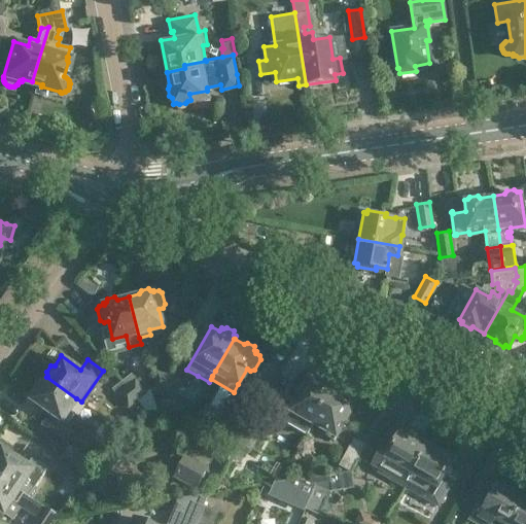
[(161,393),(168,373),(155,370),(149,389),(161,393)]
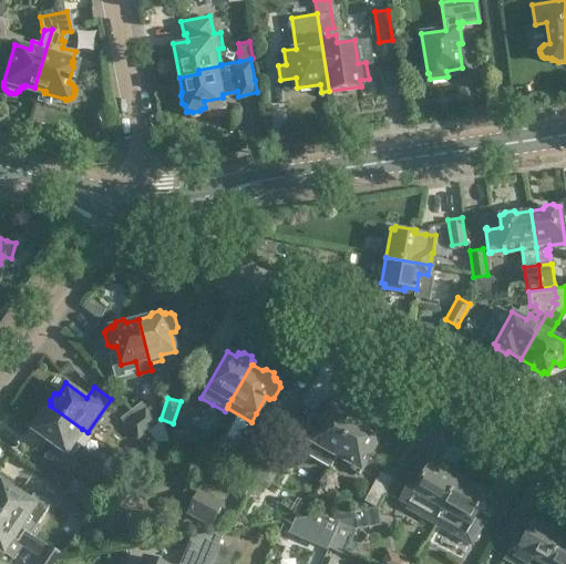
[(184,434),(193,406),(181,401),(173,423),(174,423),(172,430),(184,434)]
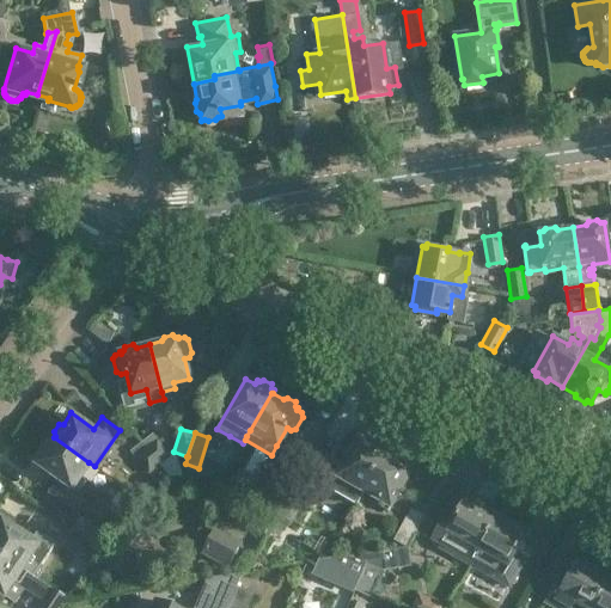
[(140,442),(158,465),(169,455),(151,434),(140,442)]
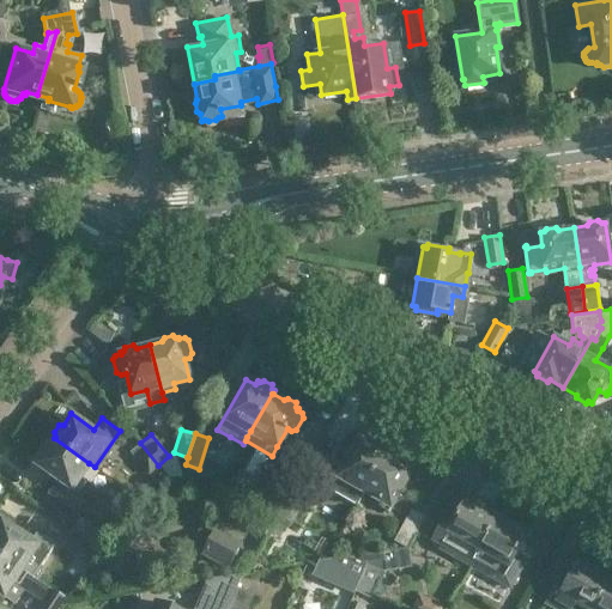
[(89,463),(54,438),(53,439),(48,439),(43,446),(44,451),(37,462),(77,491),(85,479),(80,475),(89,463)]
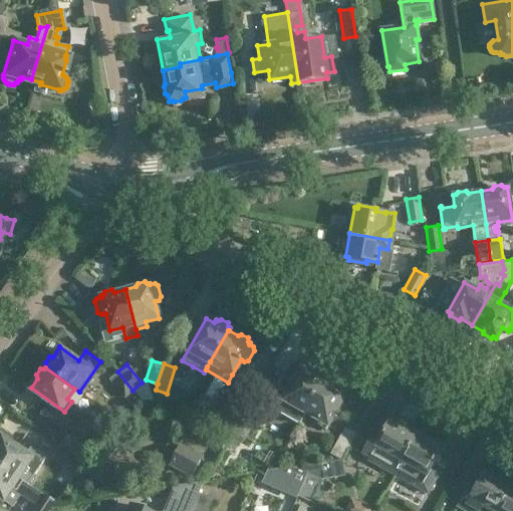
[(294,405),(305,412),(323,379),(321,378),(321,374),(314,371),(311,373),(301,367),(280,404),(291,410),(294,405)]
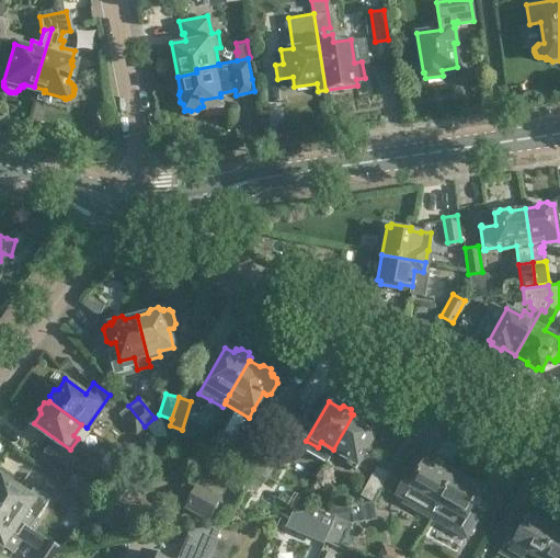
[(145,426),(128,406),(117,414),(134,434),(145,426)]
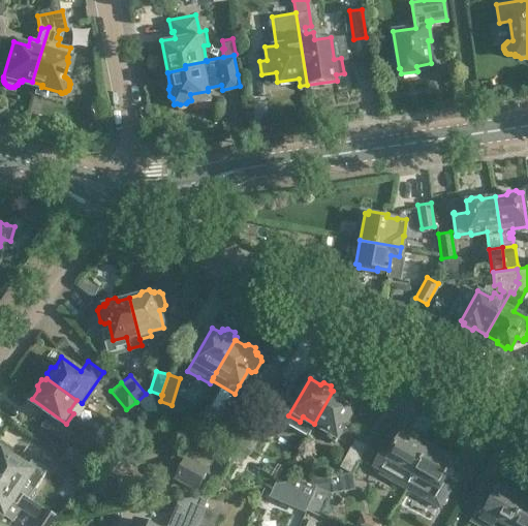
[(334,392),(333,391),(314,424),(325,430),(323,435),(334,441),(355,404),(344,398),(344,394),(338,390),(334,392)]
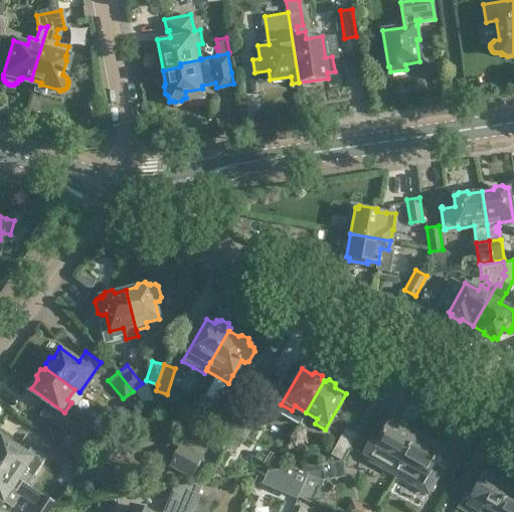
[(233,431),(241,416),(230,409),(220,428),(232,434),(233,431)]
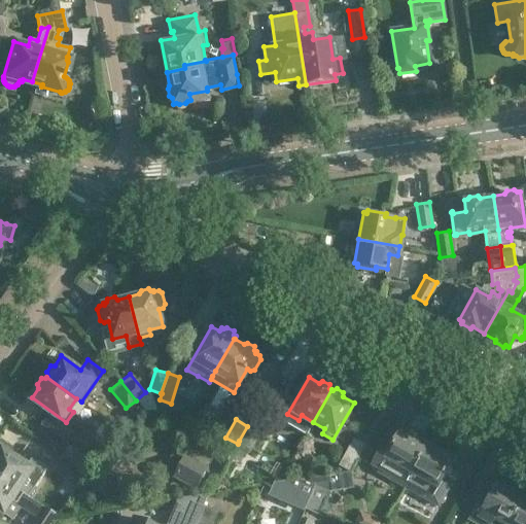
[(249,447),(258,431),(247,426),(239,441),(249,447)]
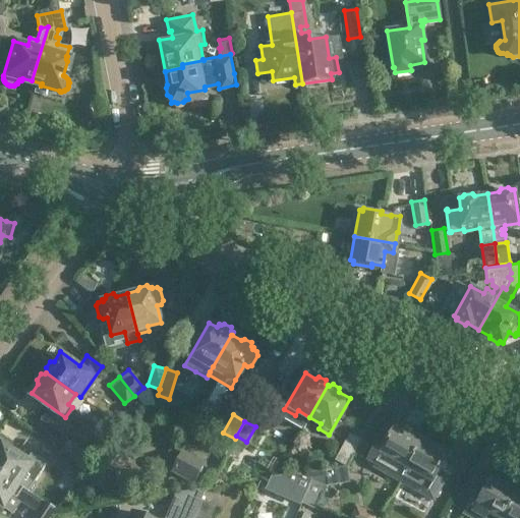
[(366,458),(374,462),(373,464),(400,479),(422,438),(420,435),(415,432),(411,432),(396,423),(389,437),(382,433),(366,458)]
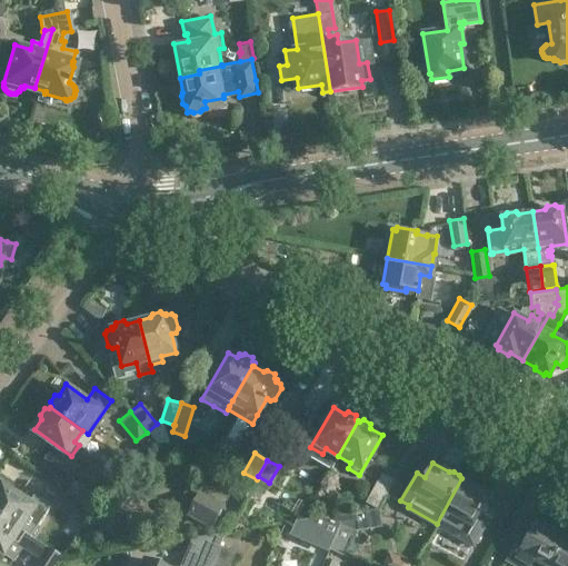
[(381,473),(366,500),(377,506),(392,479),(381,473)]
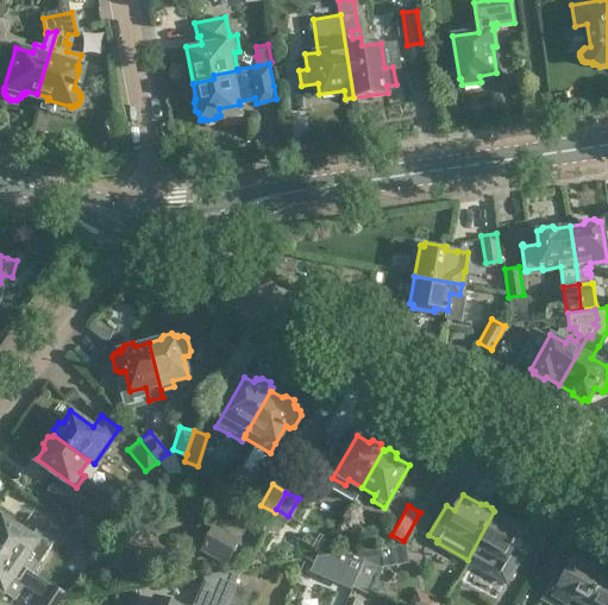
[(524,529),(494,511),(468,560),(506,581),(521,554),(512,549),(524,529)]
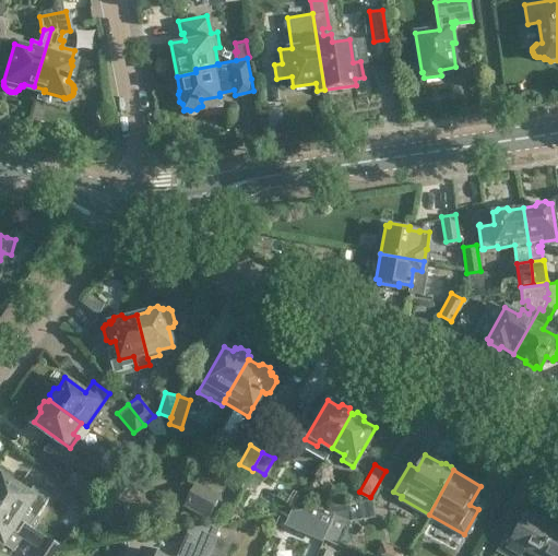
[(96,488),(71,471),(63,481),(88,499),(96,488)]
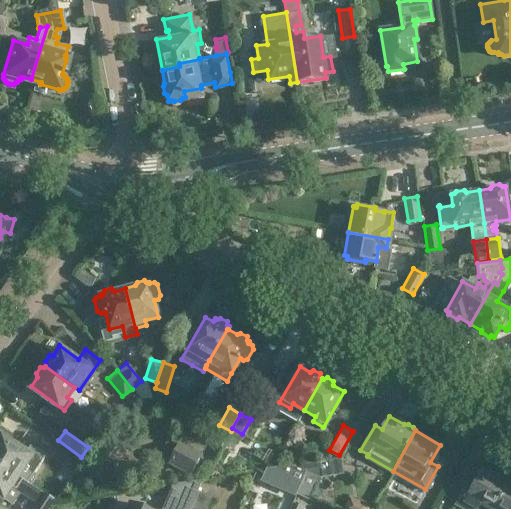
[(0,464),(22,478),(27,481),(46,453),(30,442),(25,450),(1,434),(0,436),(0,464)]
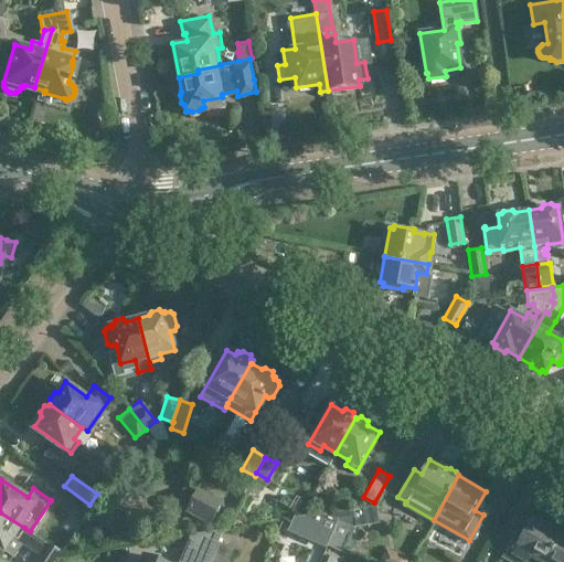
[(89,505),(64,486),(56,497),(82,515),(89,505)]
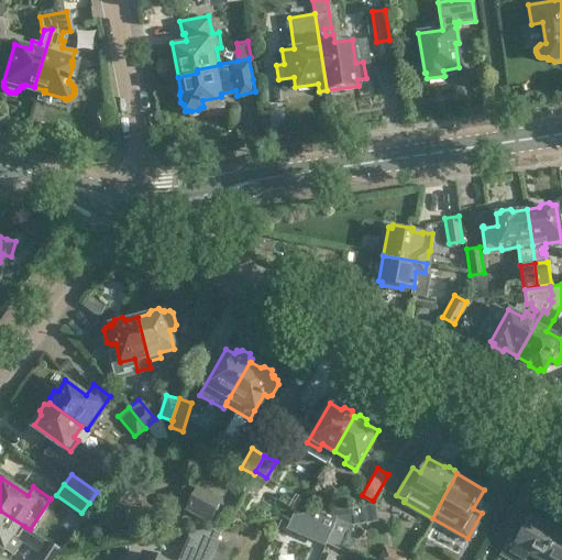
[(113,529),(133,498),(113,486),(95,517),(113,529)]
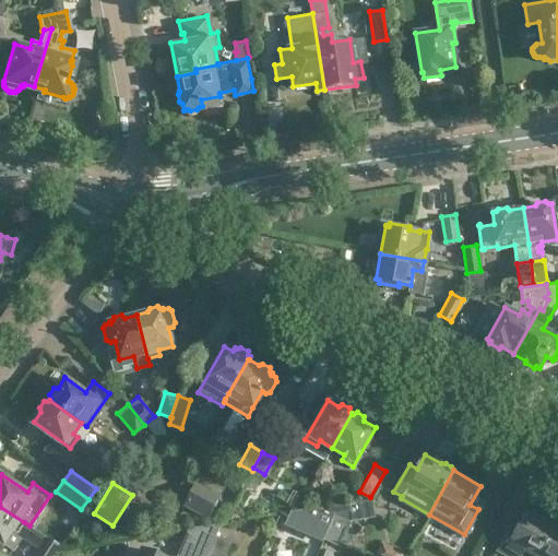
[(209,516),(220,495),(197,483),(185,503),(209,516)]
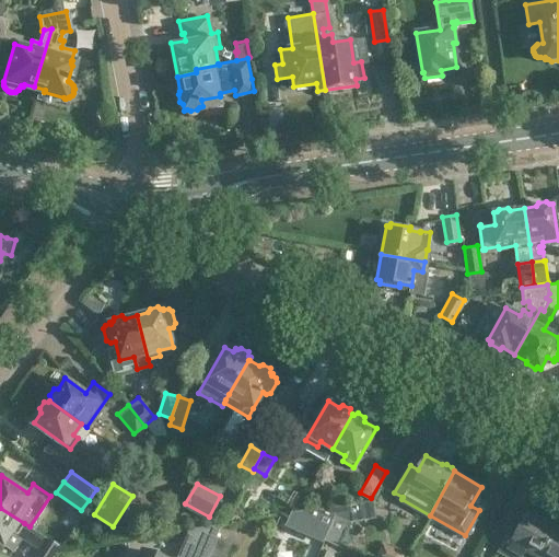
[(335,514),(348,521),(375,517),(372,499),(333,505),(335,514)]
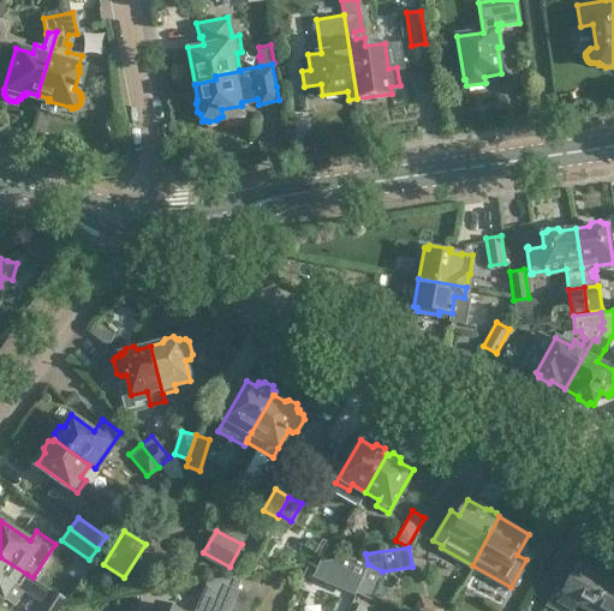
[(368,564),(347,556),(317,562),(313,574),(356,592),(368,564)]
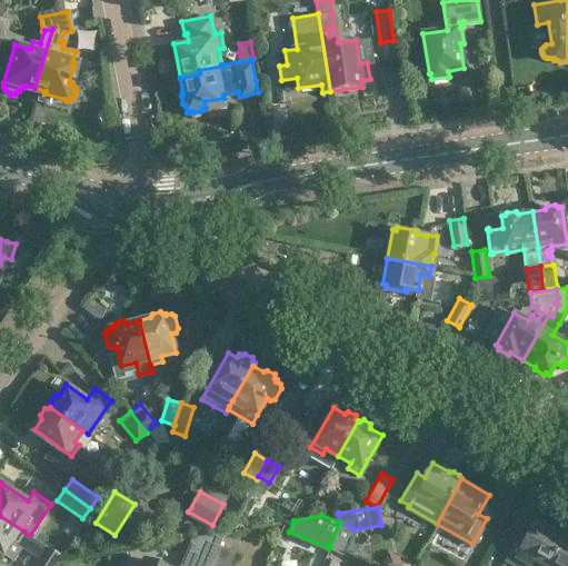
[(0,549),(13,558),(22,545),(39,556),(45,548),(29,537),(30,535),(25,532),(0,516),(0,549)]
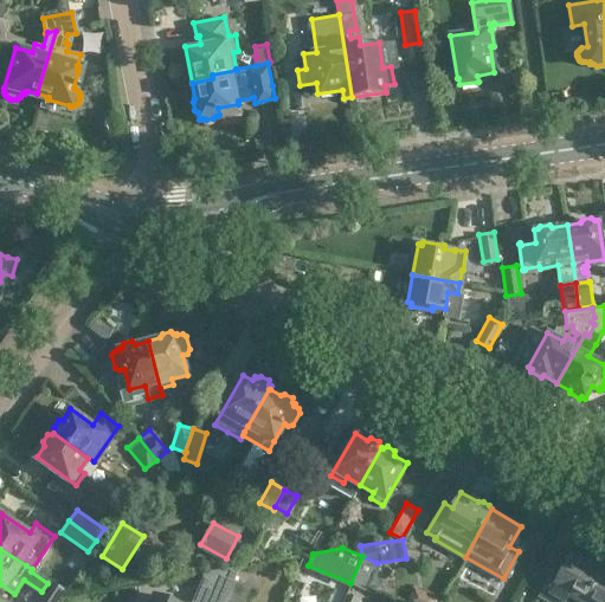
[(557,563),(539,595),(552,601),(584,601),(602,570),(572,554),(565,567),(557,563)]
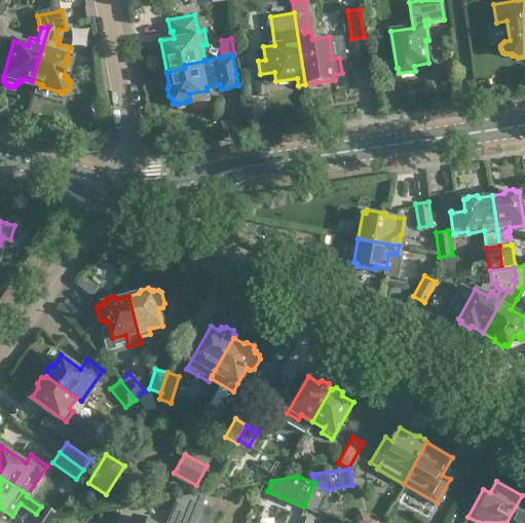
[(316,512),(327,489),(314,483),(304,507),(316,512)]
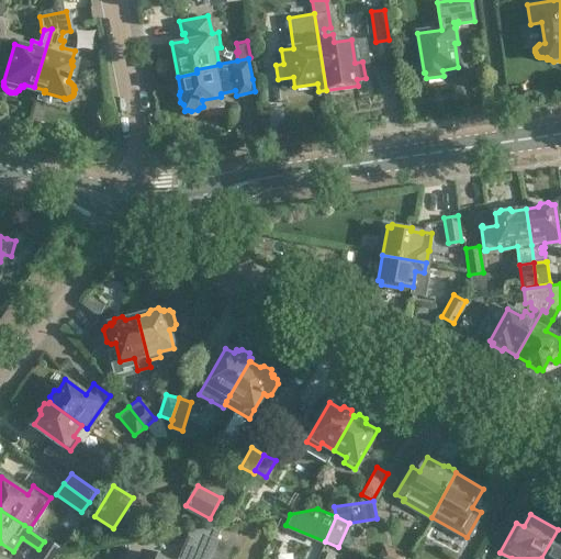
[(206,558),(216,538),(222,525),(199,528),(193,540),(188,537),(179,558),(180,558),(206,558)]
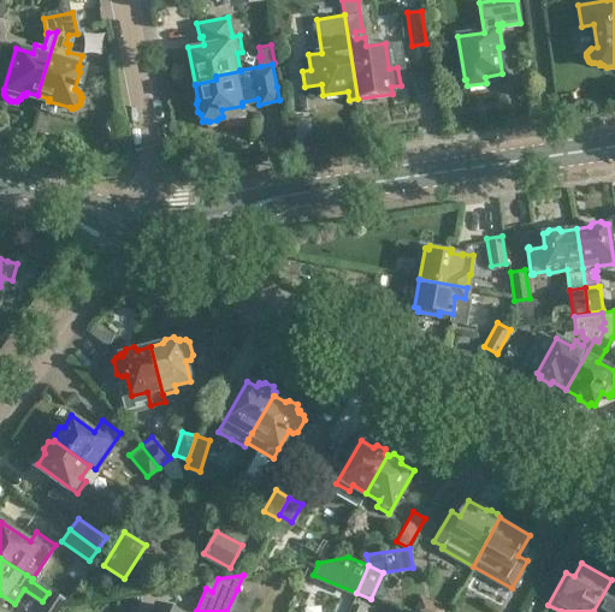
[(240,588),(228,611),(247,611),(254,595),(253,594),(256,584),(243,578),(240,588)]
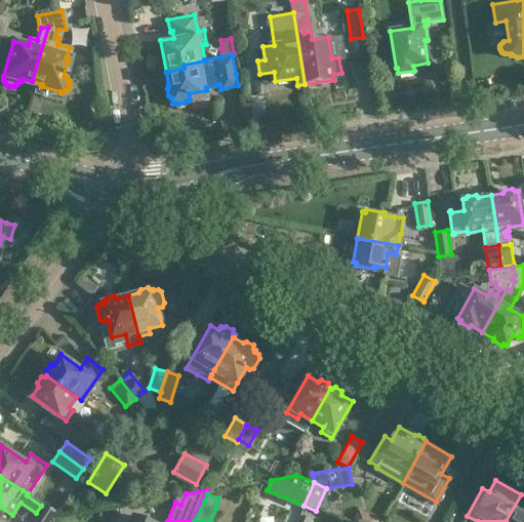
[(523,521),(523,496),(521,494),(506,521),(523,521)]
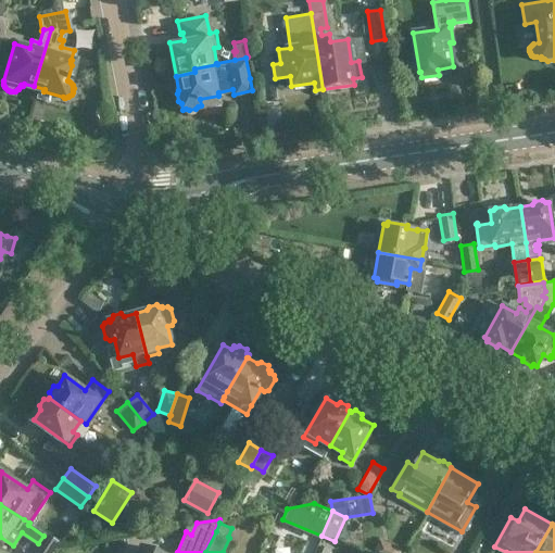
[(51,552),(59,542),(48,535),(35,552),(51,552)]
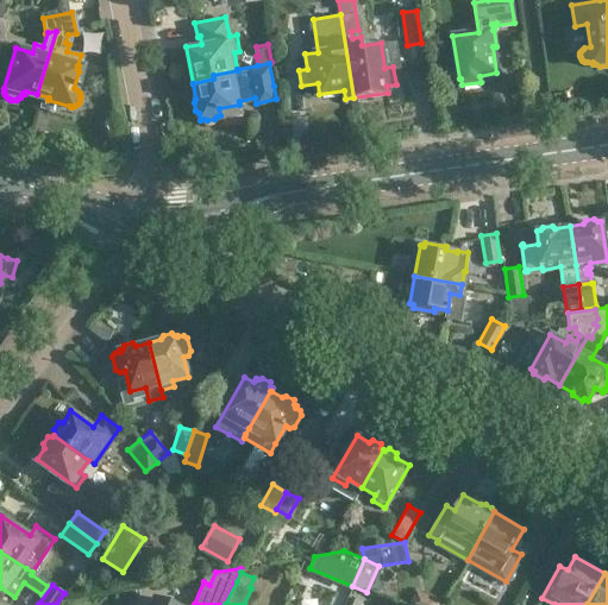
[(177,604),(155,594),(149,604),(177,604)]
